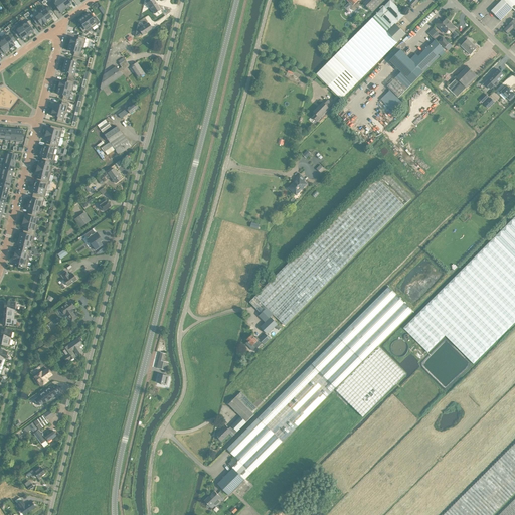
[(52,0),(49,2),(53,9),(56,7),(60,12),(65,9),(58,0),(52,0)]
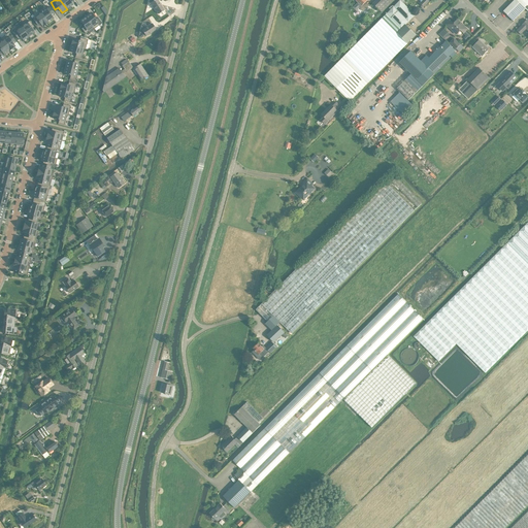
[(60,0),(67,9),(72,5),(71,3),(74,1),(72,0),(60,0)]
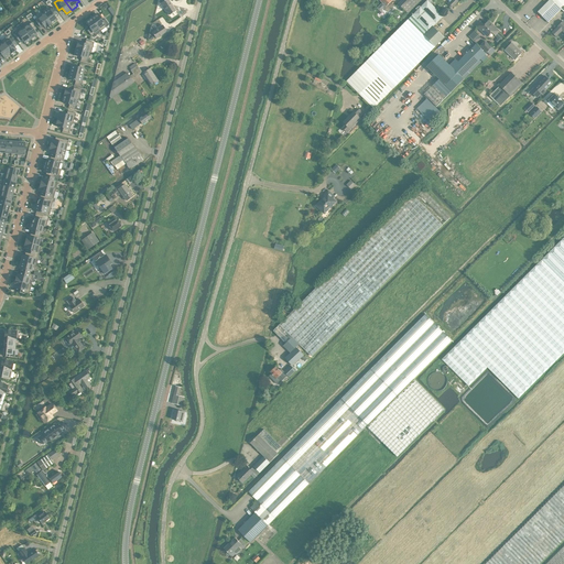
[(159,0),(158,6),(161,3),(164,7),(163,8),(165,12),(166,11),(170,15),(175,11),(167,0),(159,0)]
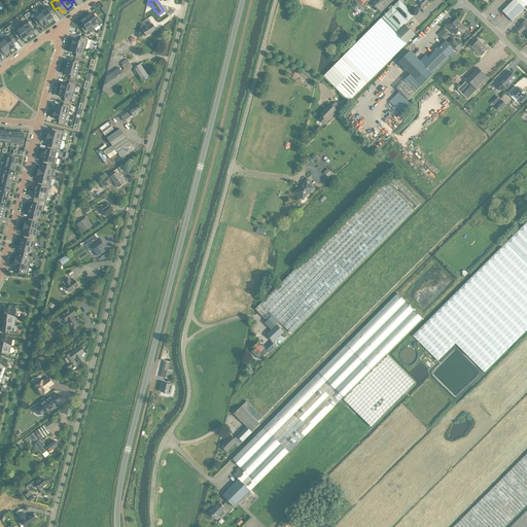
[(349,102),(383,67),(390,60),(393,58),(395,56),(396,55),(415,35),(405,25),(415,15),(399,0),(387,12),(359,40),(324,76),(349,102)]
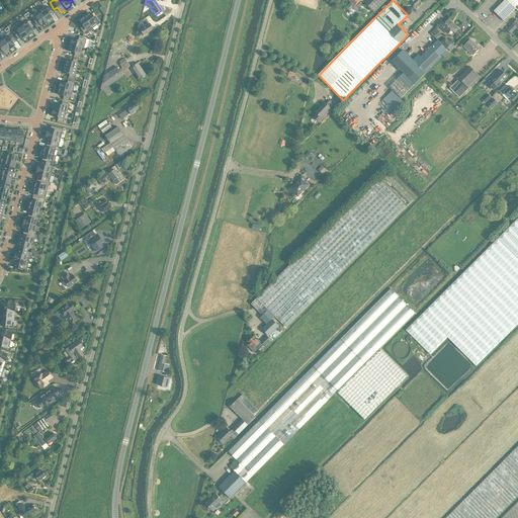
[(356,11),(362,5),(358,2),(358,3),(355,0),(349,0),(355,6),(353,7),(356,11)]
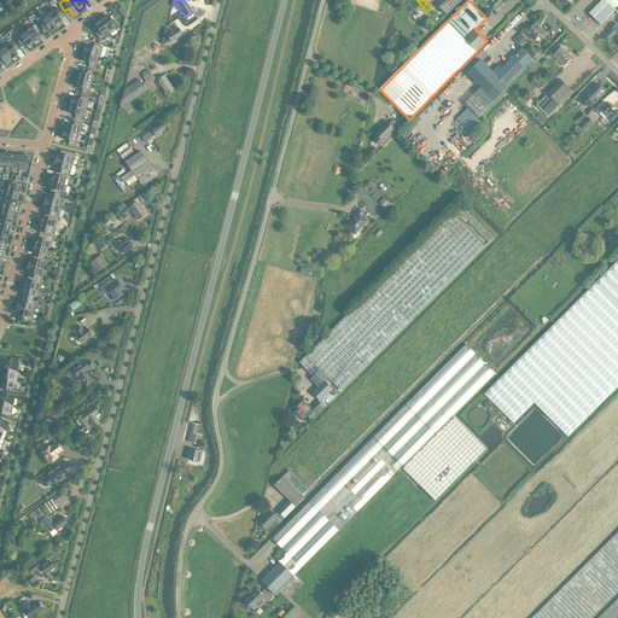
[(439,0),(436,4),(447,15),(461,0),(439,0)]
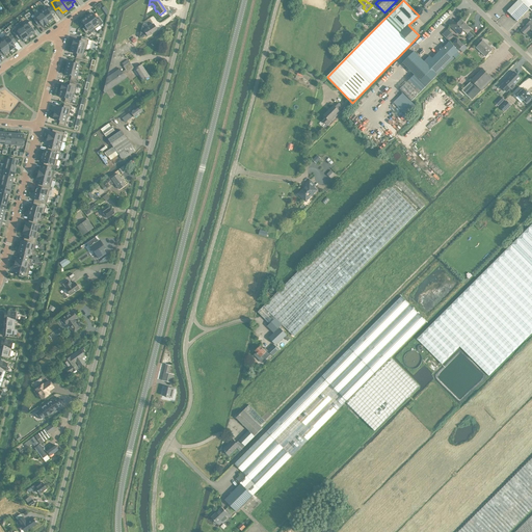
[(517,21),(529,8),(531,10),(531,0),(520,0),(521,0),(520,0),(519,0),(507,11),(517,21)]
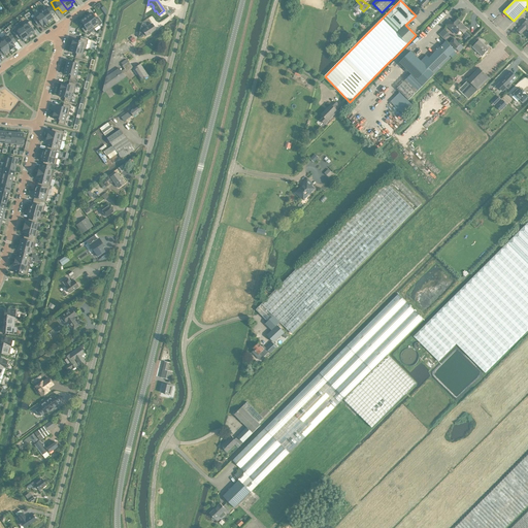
[(48,7),(40,12),(47,23),(54,19),(52,17),(54,14),(48,7)]
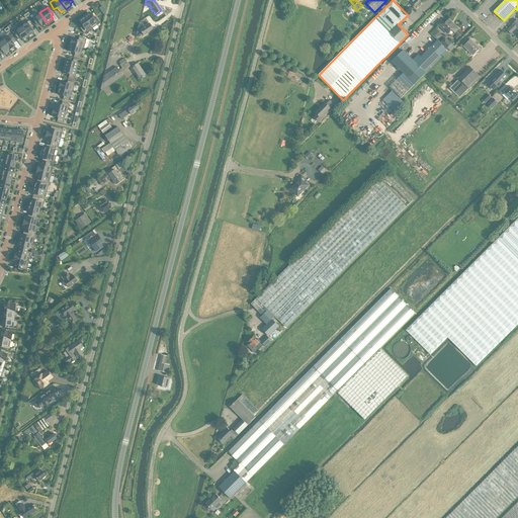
[(47,22),(39,12),(32,18),(37,25),(39,23),(41,26),(42,25),(48,22),(47,22)]
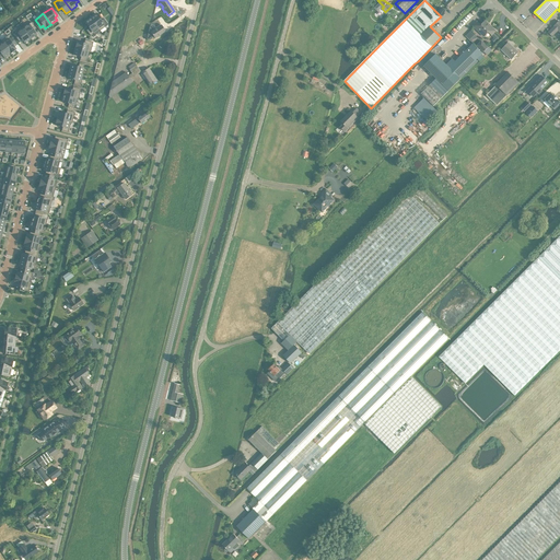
[(96,14),(91,18),(100,31),(108,25),(104,19),(102,21),(96,14)]
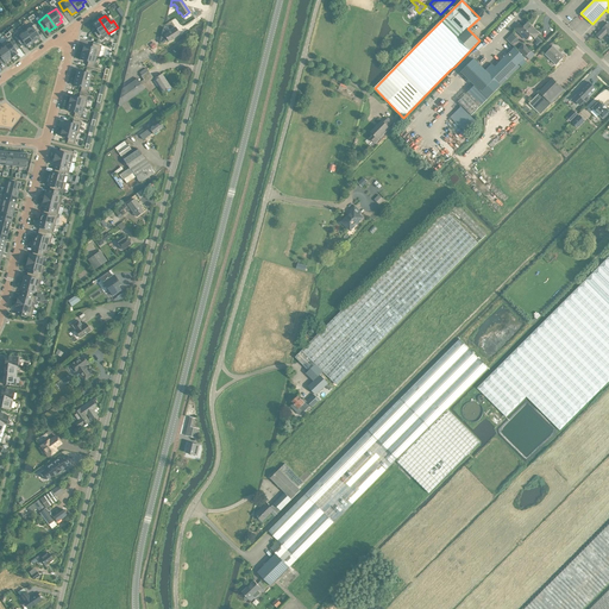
[(99,19),(93,24),(98,31),(94,33),(99,39),(101,37),(104,38),(110,35),(108,33),(99,19)]
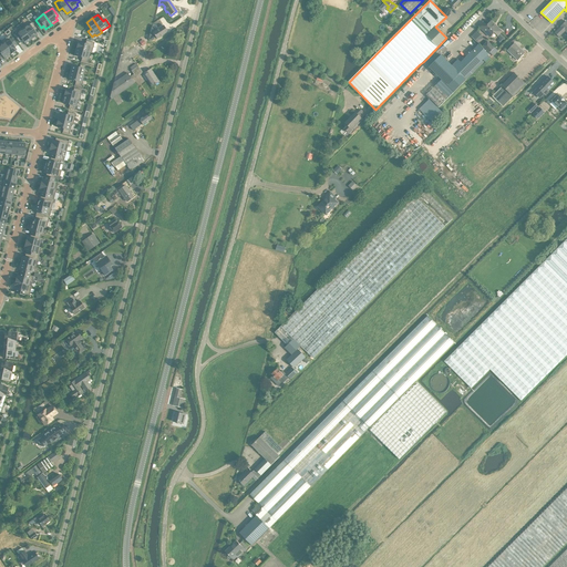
[(482,23),(478,27),(480,28),(490,37),(494,32),(498,37),(501,33),(503,31),(491,21),(486,26),(483,22),(482,23)]
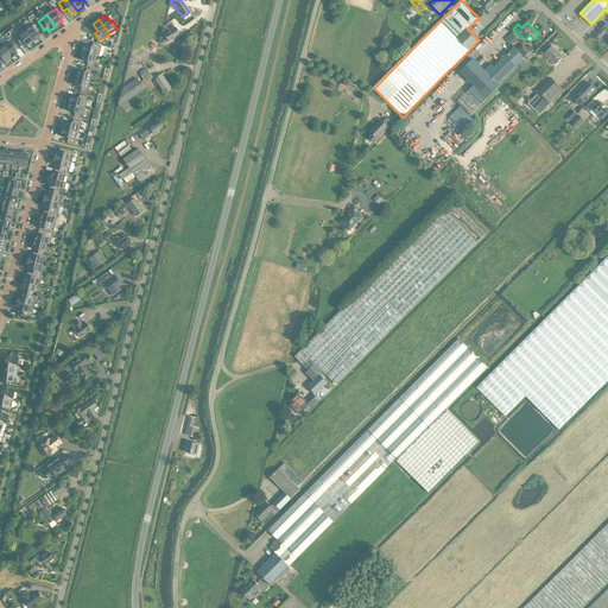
[(35,24),(25,31),(33,42),(39,38),(35,31),(38,29),(35,24)]
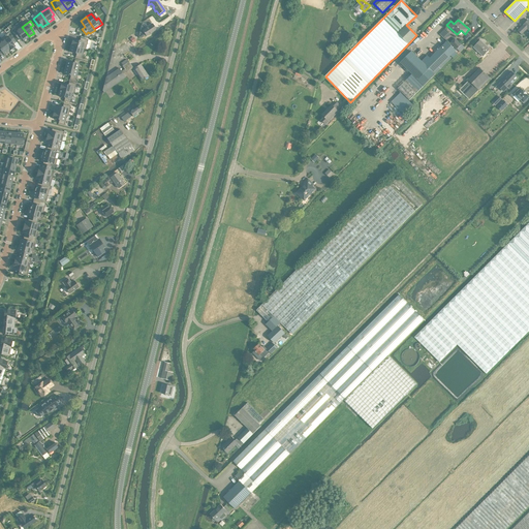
[(528,21),(524,25),(518,31),(522,34),(527,29),(528,30),(528,21)]
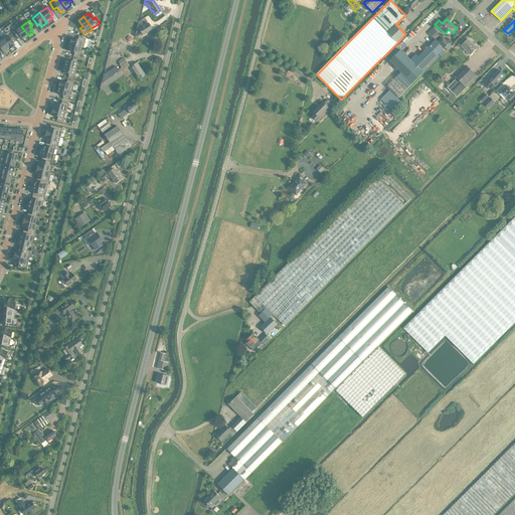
[(138,24),(135,35),(136,37),(141,33),(143,35),(145,34),(149,31),(152,29),(149,23),(142,27),(139,23),(138,24)]
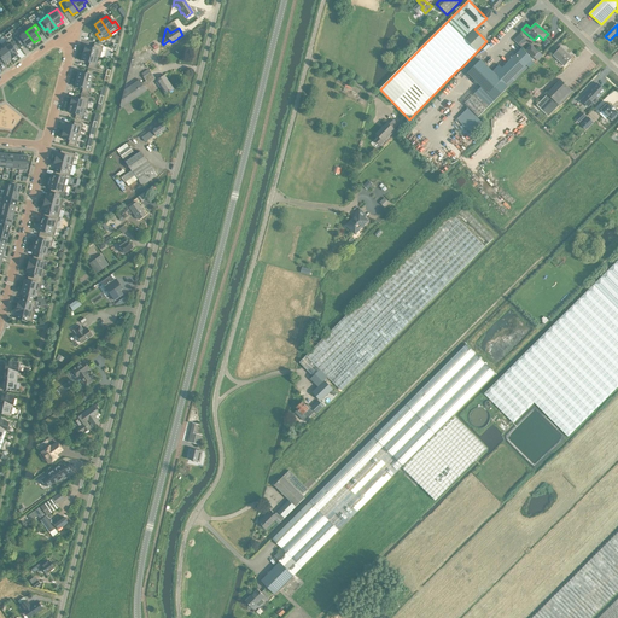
[(18,34),(15,36),(22,46),(25,45),(28,47),(34,42),(25,31),(24,29),(18,34)]
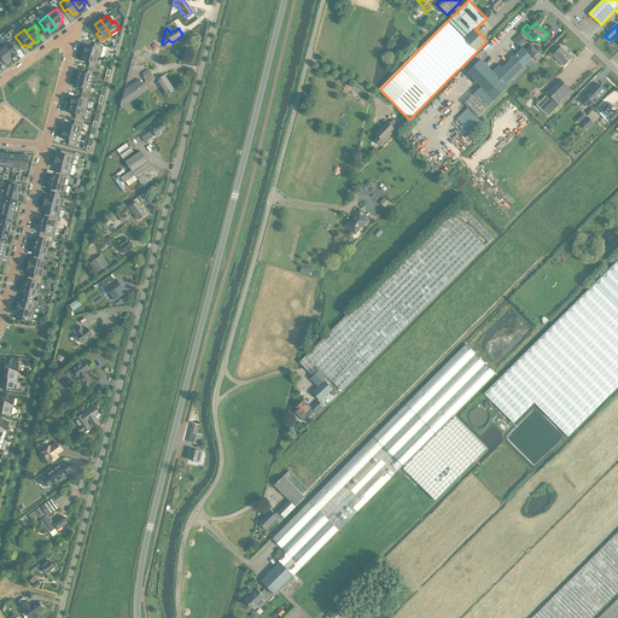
[(513,40),(519,46),(525,39),(519,34),(513,40)]
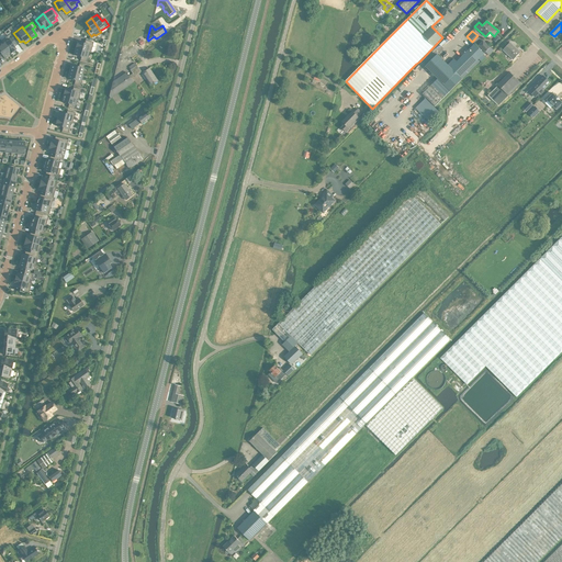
[(1,41),(2,43),(10,54),(15,51),(15,49),(13,47),(17,45),(9,35),(1,41)]
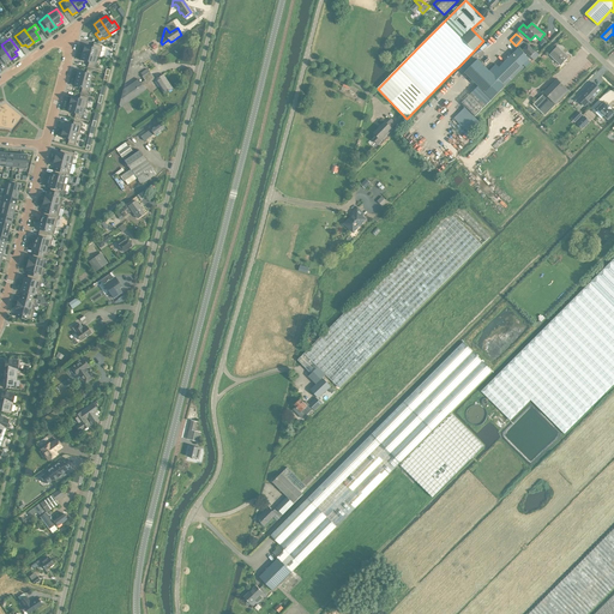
[(92,48),(84,46),(83,53),(98,56),(100,58),(102,47),(94,44),(92,48)]
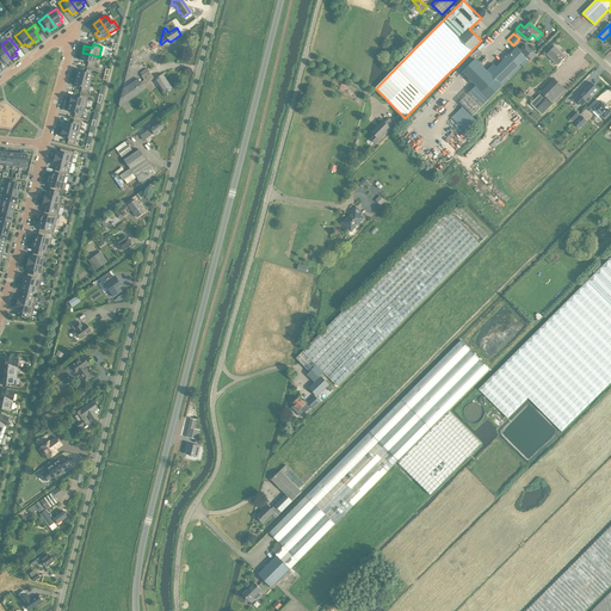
[(520,49),(528,57),(532,53),(525,44),(520,49)]
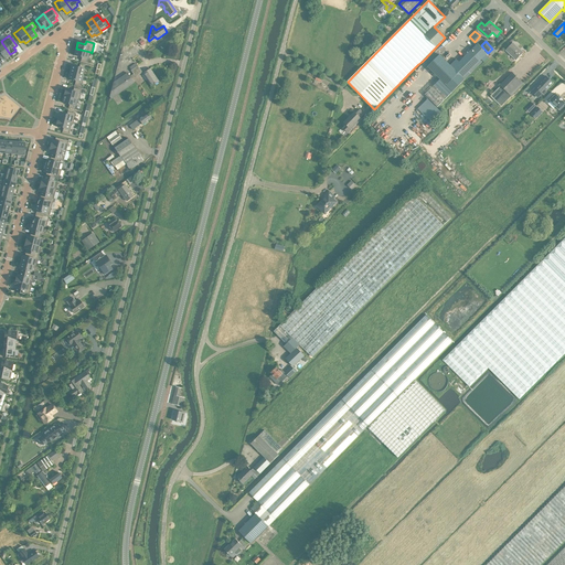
[(10,54),(2,43),(0,44),(0,56),(2,55),(4,59),(10,54)]
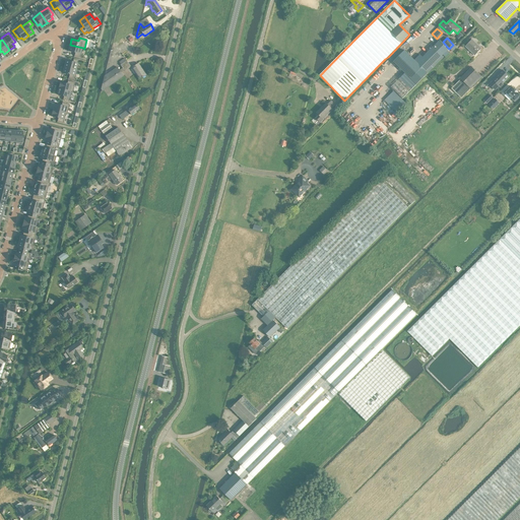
[(475,56),(481,49),(472,40),(466,47),(475,56)]
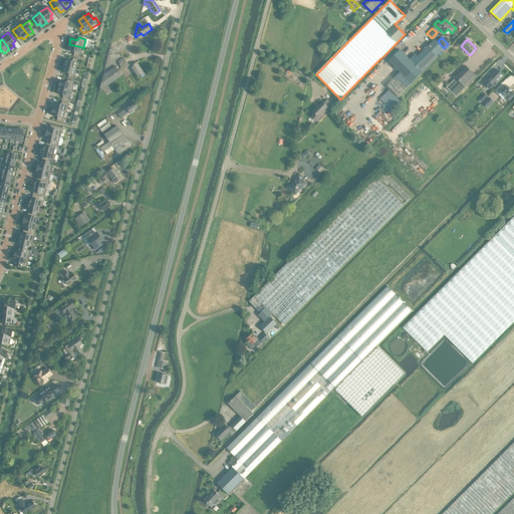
[(421,71),(443,49),(435,40),(418,57),(420,58),(415,64),(400,50),(389,61),(401,72),(387,86),(398,97),(412,83),(423,72),(421,71)]
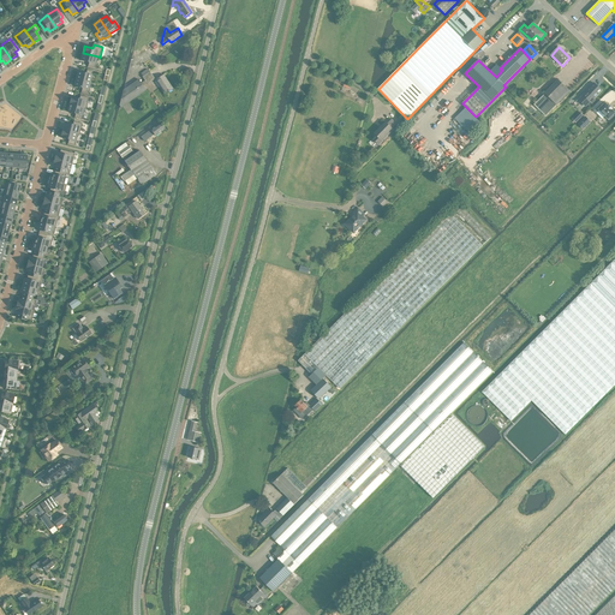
[(95,69),(99,57),(83,53),(81,60),(89,63),(88,66),(95,69)]
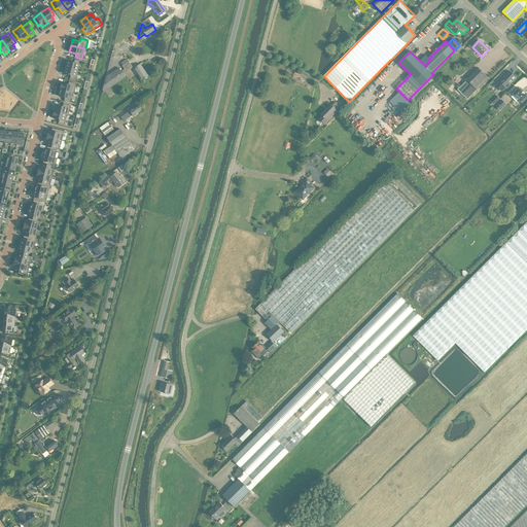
[(106,76),(102,91),(104,93),(125,77),(123,74),(126,72),(127,72),(133,68),(129,62),(128,62),(126,59),(120,63),(123,66),(121,66),(125,69),(121,71),(118,68),(106,76)]
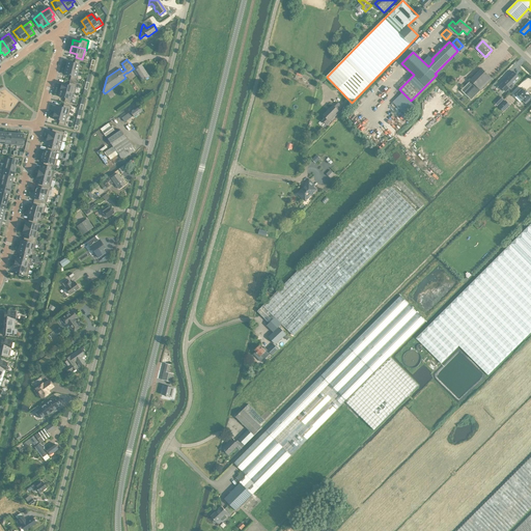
[(78,72),(80,61),(75,60),(74,63),(67,61),(65,68),(78,72)]
